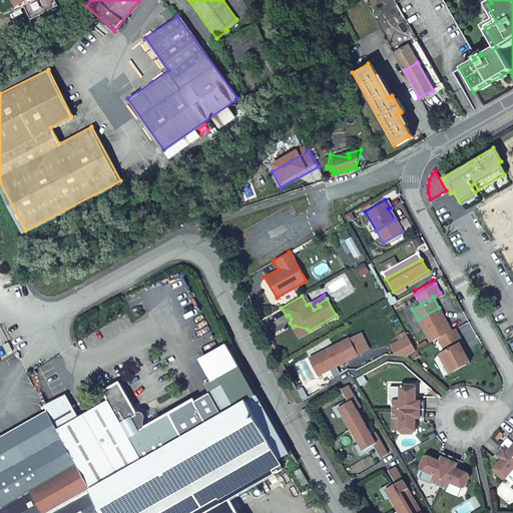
[(438,336),(451,328),(439,308),(418,320),(430,340),(438,336)]
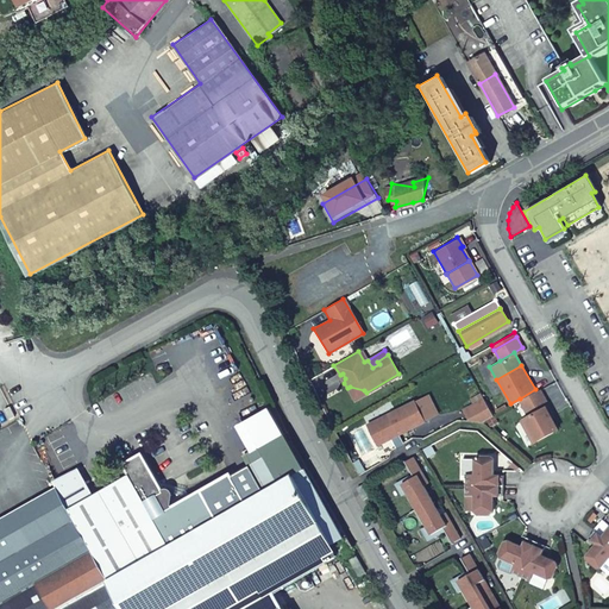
[(350,387),(347,388),(355,400),(366,393),(364,390),(350,387)]
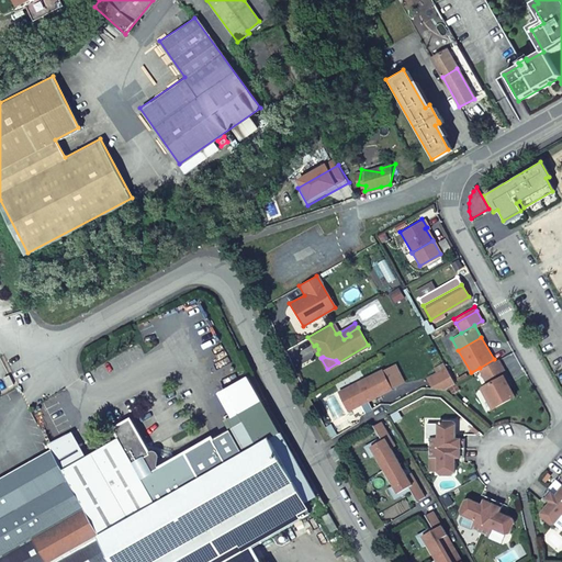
[(490,394),(495,404),(515,393),(508,382),(503,373),(506,371),(497,357),(494,359),(480,368),(487,382),(481,385),(486,396),(490,394)]
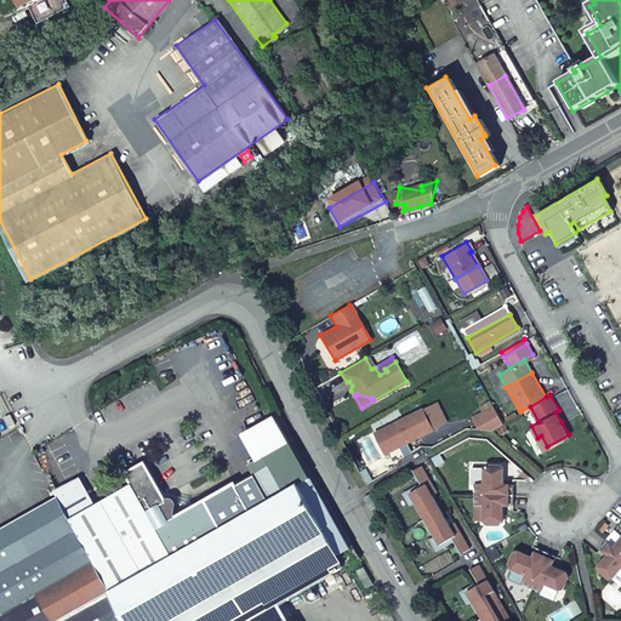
[(489,398),(469,409),(480,427),(491,428),(502,422),(489,398)]
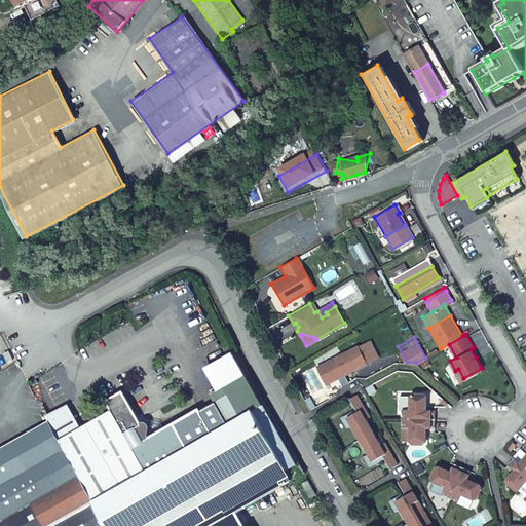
[(357,346),(366,363),(377,358),(368,340),(357,346)]
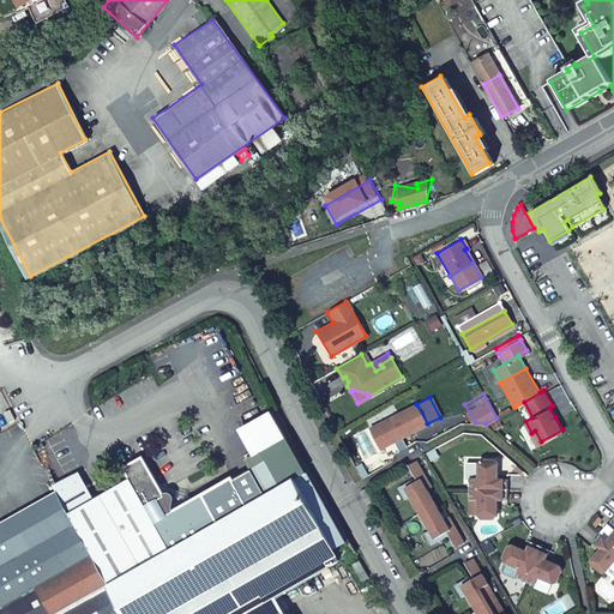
[(416,404),(369,427),(374,438),(380,435),(385,445),(427,423),(416,404)]
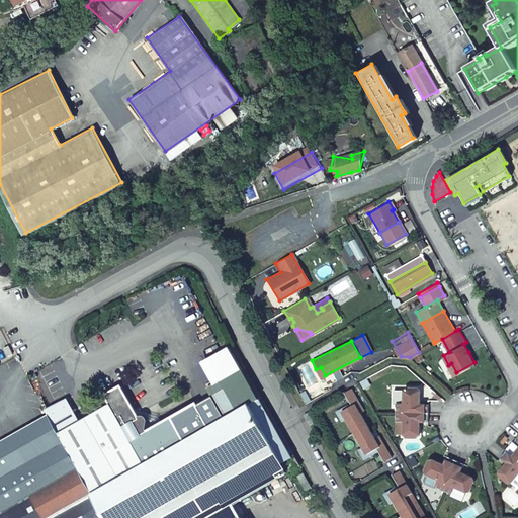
[(8,347),(3,349),(8,357),(12,354),(8,347)]
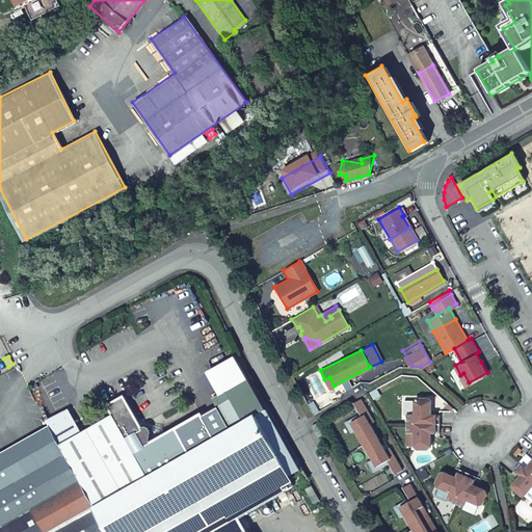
[(460,375),(466,384),(467,384),(469,382),(463,373),(460,375)]
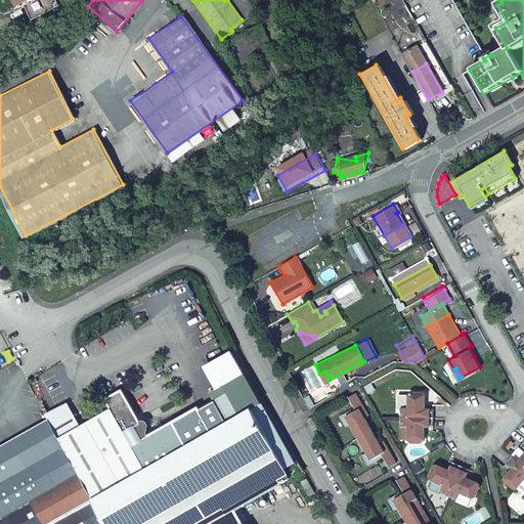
[(111,405),(58,434),(103,518),(106,523),(208,523),(290,478),(284,468),(297,461),(244,369),(210,390),(215,398),(200,406),(199,404),(147,434),(143,428),(144,422),(139,421),(121,388),(105,397),(111,405)]
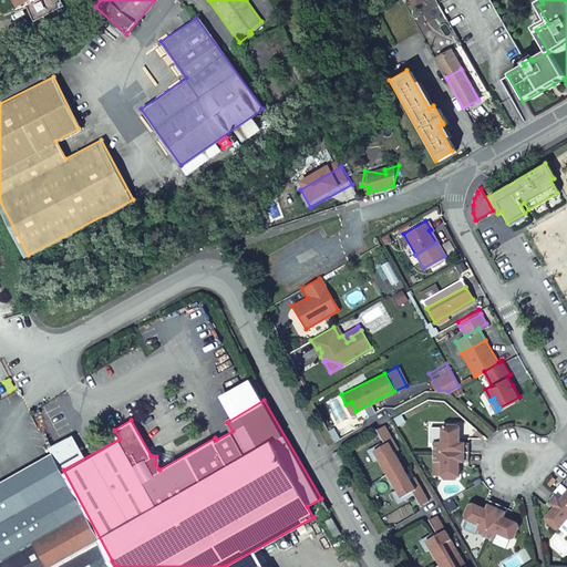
[(346,404),(351,413),(356,411),(351,402),(346,404)]
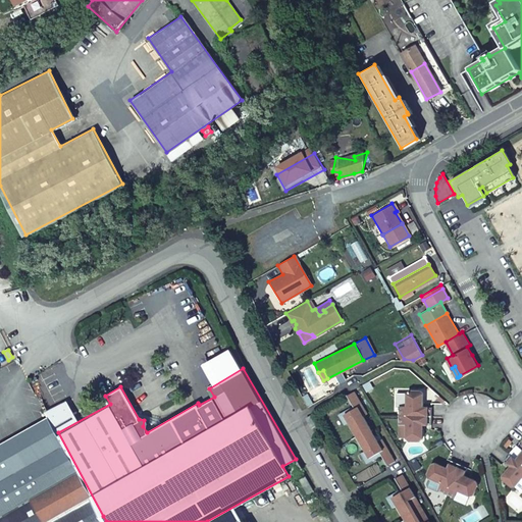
[(369,381),(362,384),(366,392),(372,388),(369,381)]
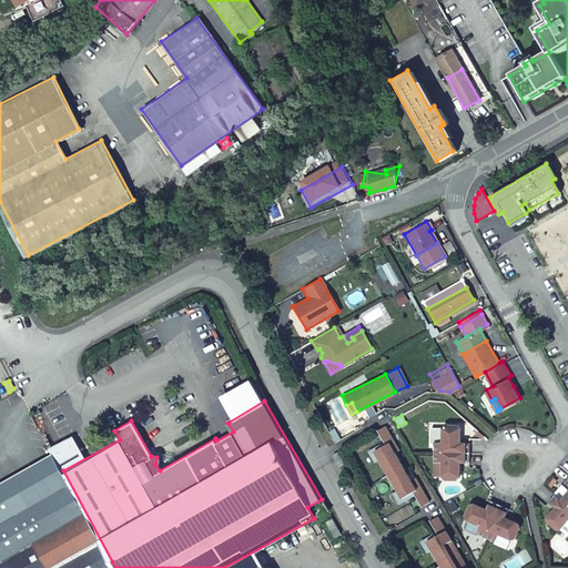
[(434,450),(469,450),(469,440),(458,440),(458,436),(460,436),(460,426),(457,423),(446,424),(442,428),(442,440),(434,440),(434,450)]
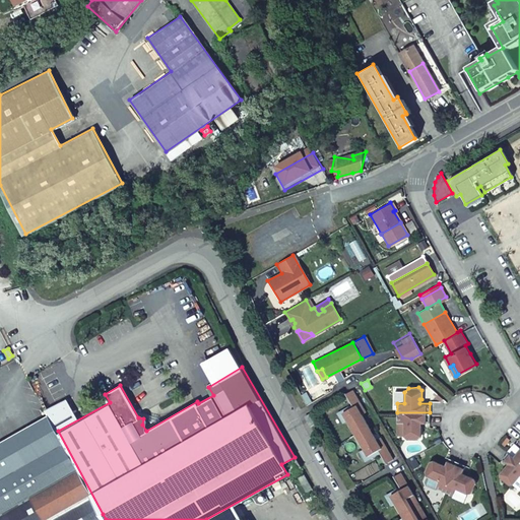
[(342,413),(367,456),(377,451),(385,464),(392,460),(379,438),(375,440),(361,414),(365,412),(351,390),(344,394),(351,407),(342,413)]
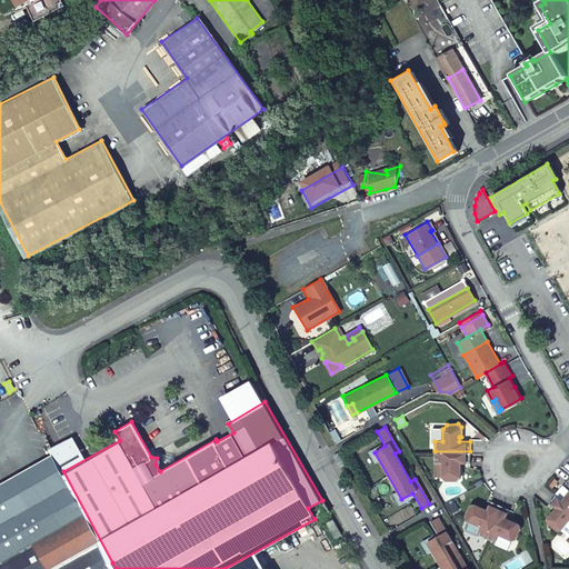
[(332,455),(338,466),(345,461),(338,450),(332,455)]
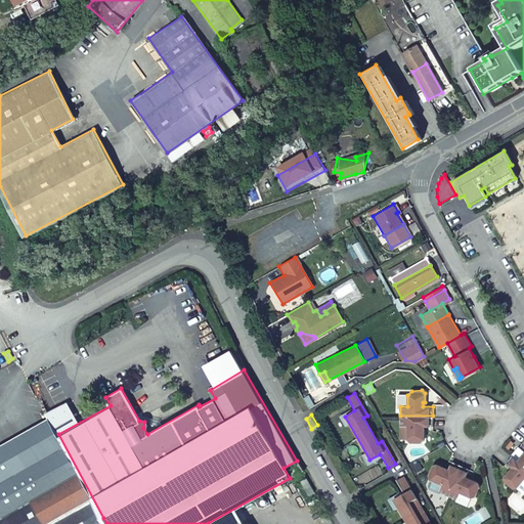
[(106,523),(103,518),(58,434),(49,416),(0,442),(0,523),(106,523)]
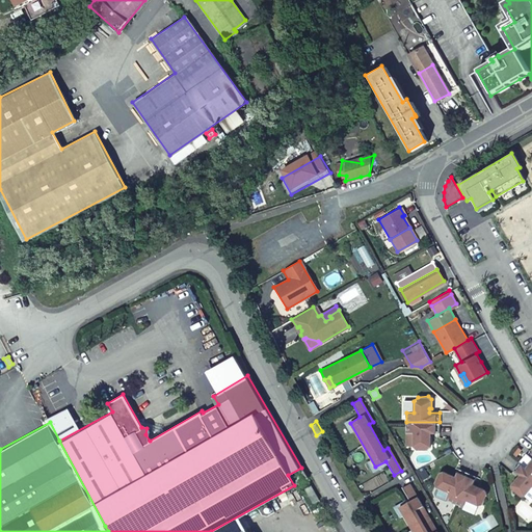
[(414,430),(414,444),(418,448),(427,448),(431,444),(431,435),(429,435),(429,430),(440,430),(440,422),(406,422),(406,430),(414,430)]
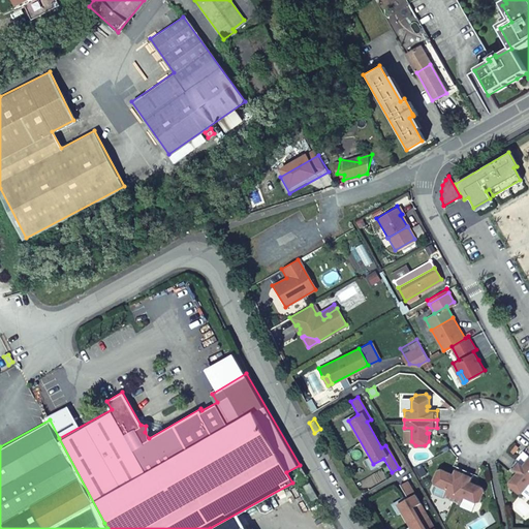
[(528,453),(525,449),(518,459),(526,465),(528,461),(528,453)]
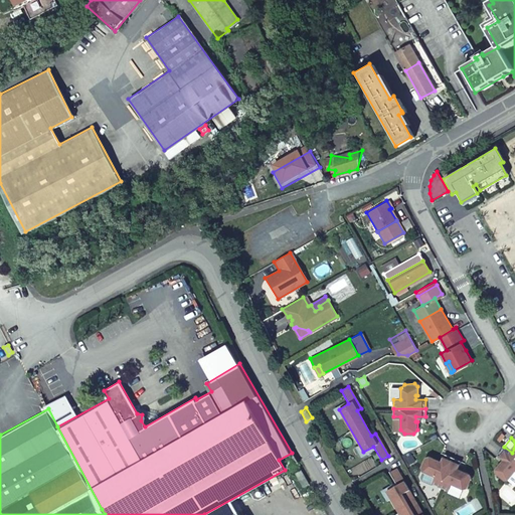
[(507,461),(504,464),(503,463),(500,468),(499,473),(506,479),(510,479),(514,473),(514,455),(512,453),(504,447),(498,453),(507,461)]
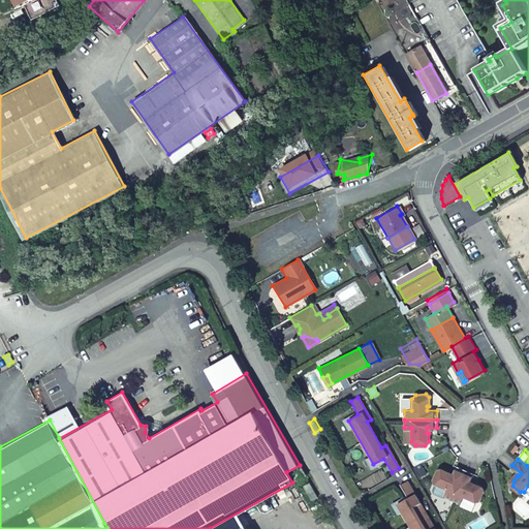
[(454,499),(465,469),(457,466),(453,475),(449,473),(440,468),(437,470),(434,480),(435,484),(447,489),(444,496),(454,499)]
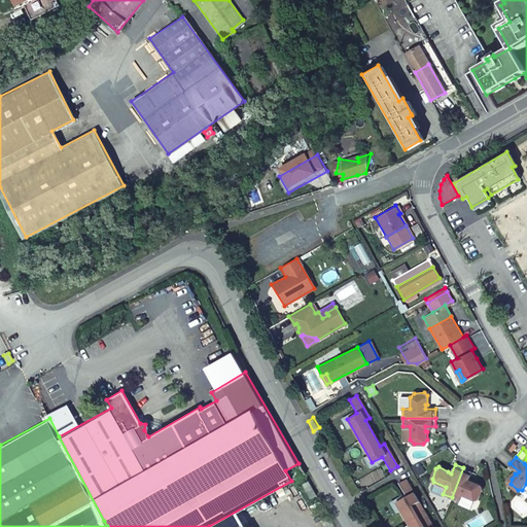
[(470,482),(467,480),(471,470),(463,467),(452,497),(459,500),(462,494),(475,498),(479,496),(482,488),(481,484),(471,481),(470,482)]
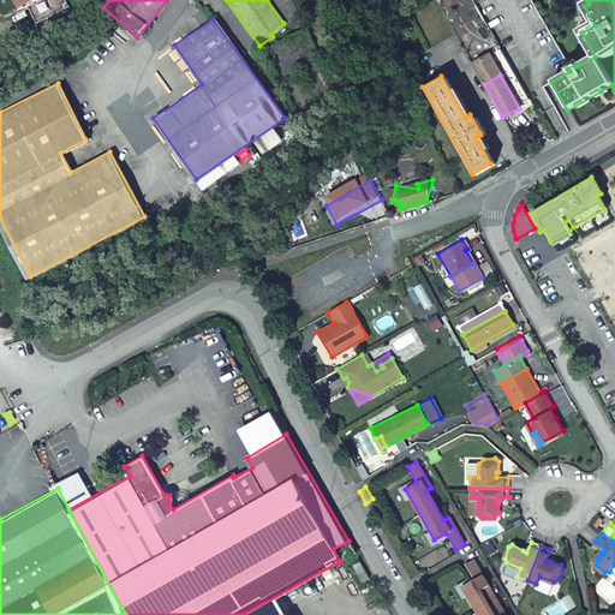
[(505,614),(475,559),(464,563),(473,579),(461,586),(477,614),(505,614)]
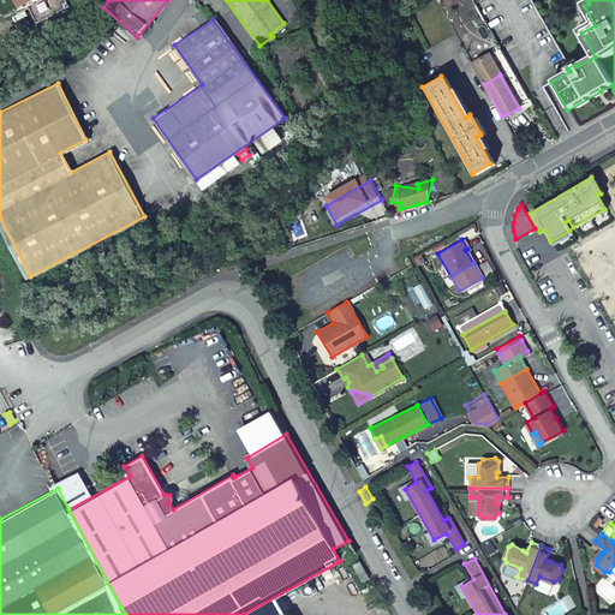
[(369,579),(359,562),(352,566),(362,584),(369,579)]
